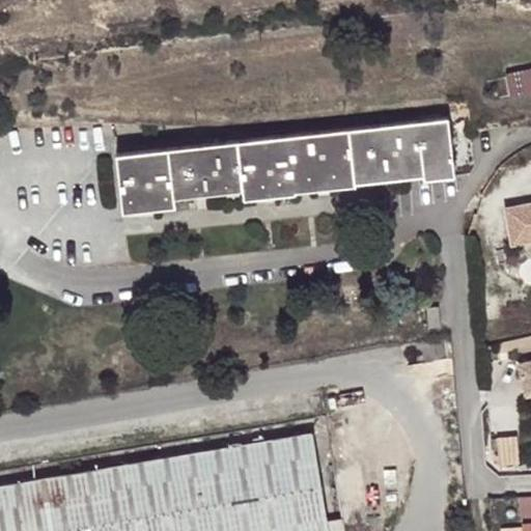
[(530,68),(508,73),(508,77),(512,96),(530,92),(530,68)]
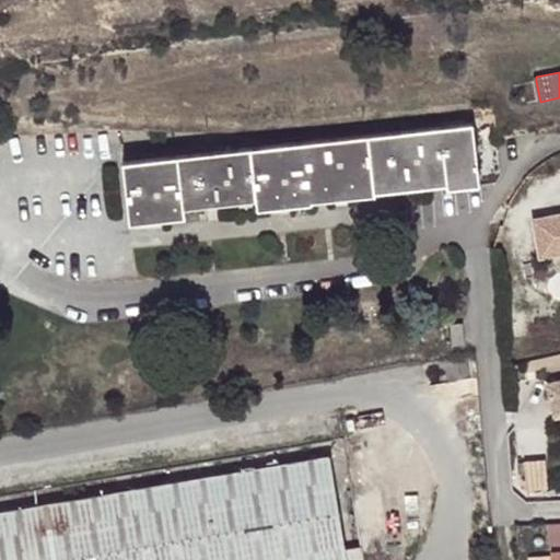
[(468,124),(455,125),(456,137),(469,136),(468,124)]
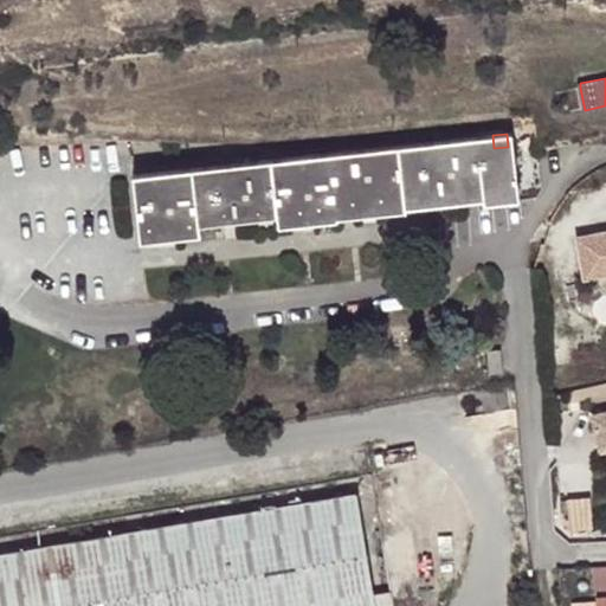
[(276,212),(278,223),(331,218),(330,211),(398,202),(399,210),(477,200),(479,205),(514,201),(508,147),(494,148),(492,135),(127,175),(134,239),(199,233),(197,220),(276,212)]
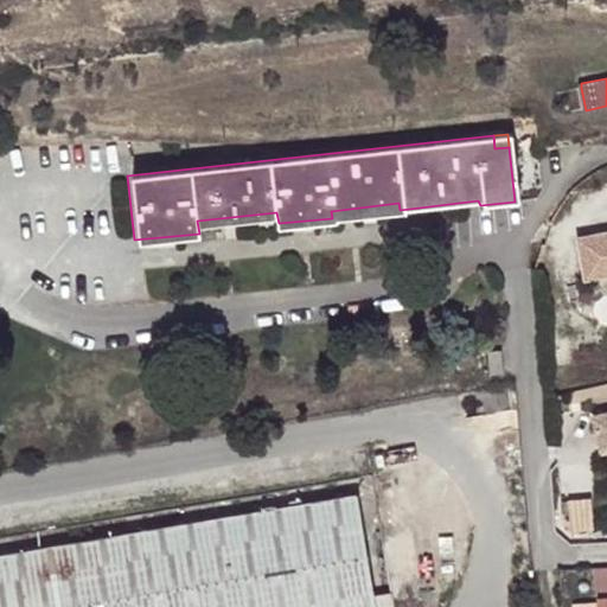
[(331,211),(332,218),(400,210),(398,203),(331,211)]
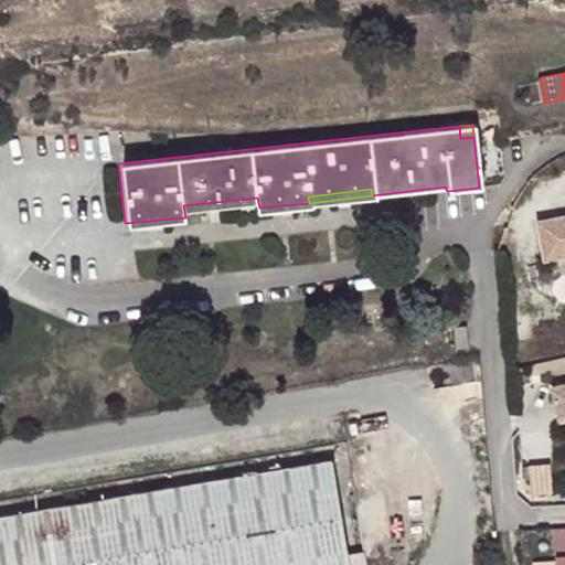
[(564,254),(564,217),(537,224),(545,258),(564,254)]
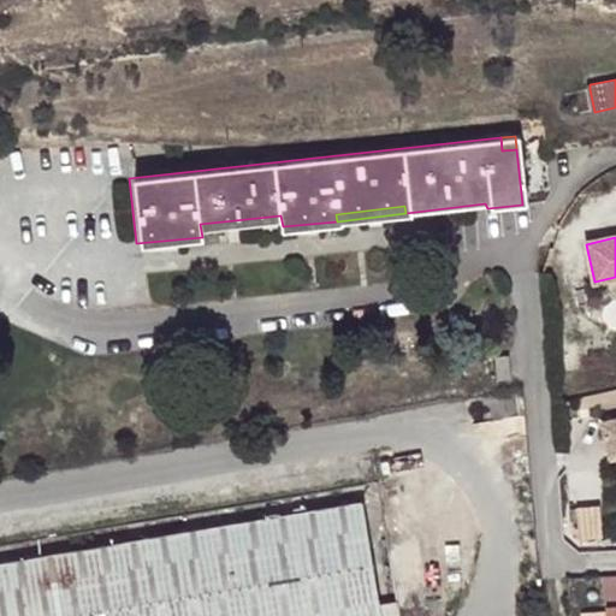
[(505,381),(504,359),(492,360),(493,383),(505,381)]
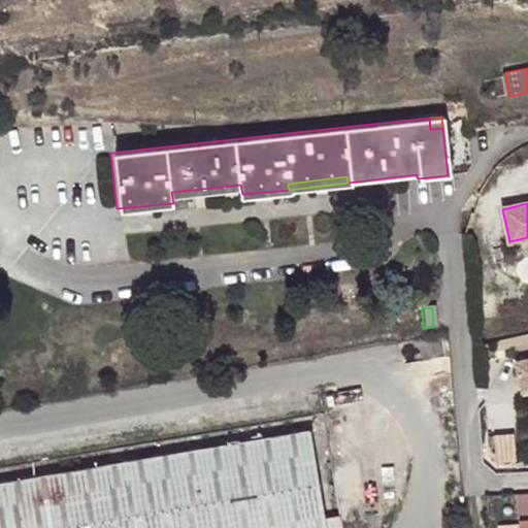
[(527,358),(515,362),(522,393),(527,391),(527,358)]
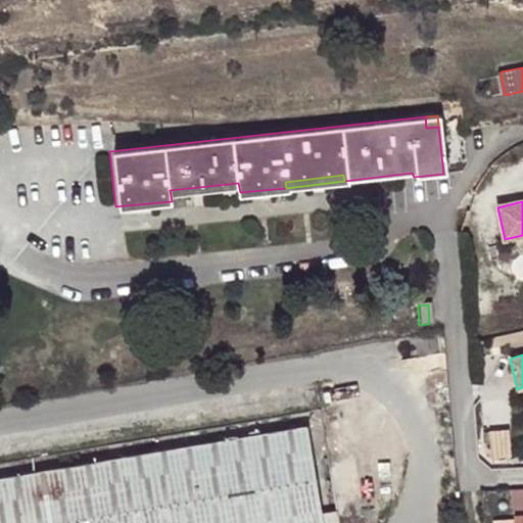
[(0,522),(322,522),(321,512),(306,426),(0,477),(0,522)]
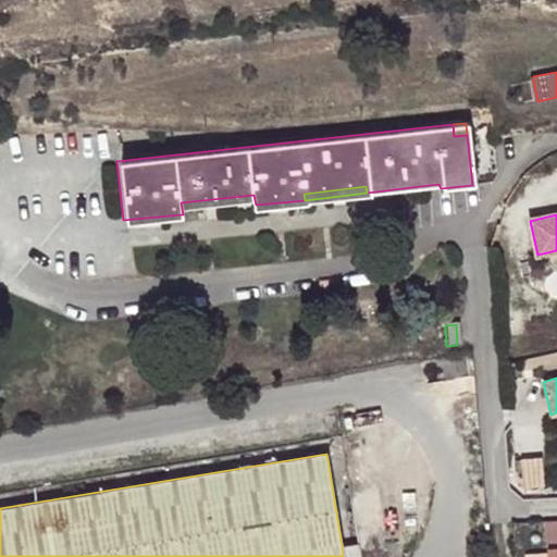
[(342,545),(343,556),(359,556),(358,542),(342,545)]
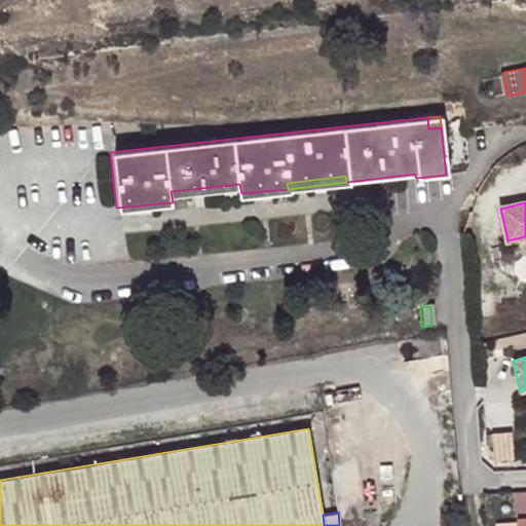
[(525,525),(525,515),(517,516),(517,525),(525,525)]
